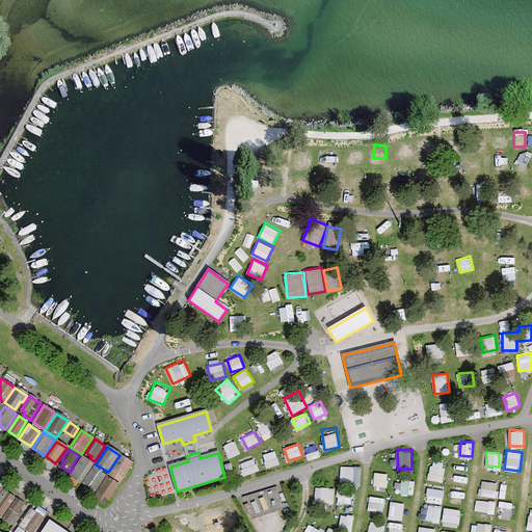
[(91,461),(83,456),(71,474),(82,481),(90,468),(88,466),(91,461)]
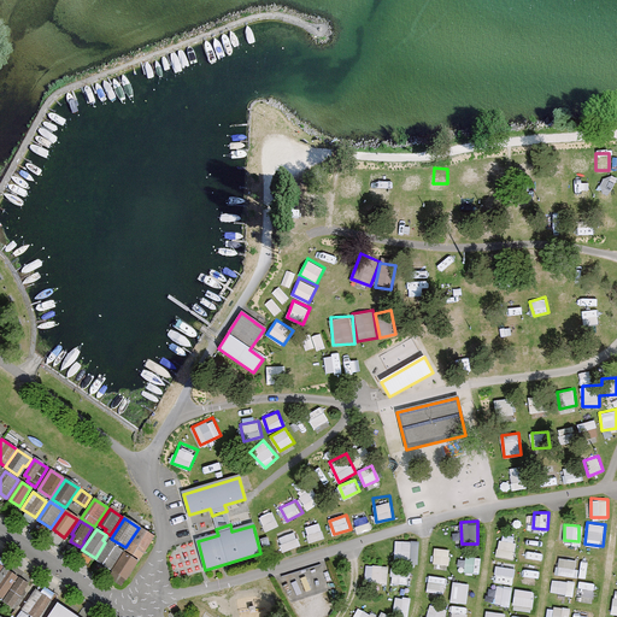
[(140,529),(127,551),(140,558),(153,538),(140,529)]
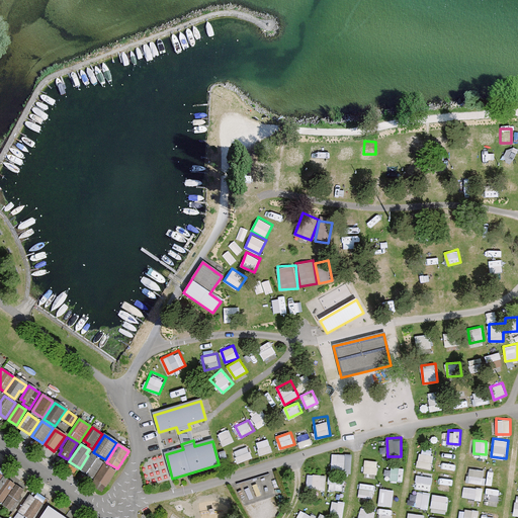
[(440,447),(438,461),(452,462),(454,449),(440,447)]
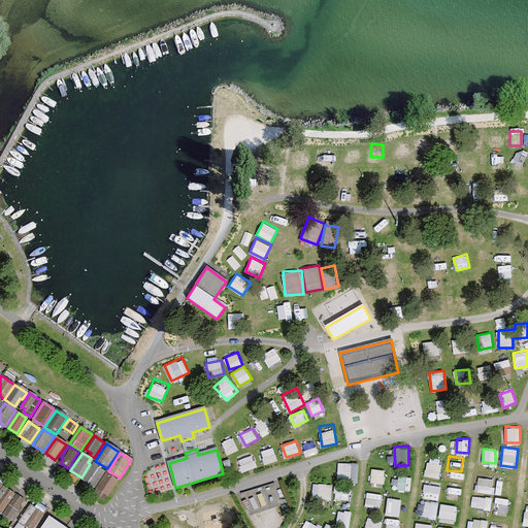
[(425,475),(438,477),(442,459),(428,457),(425,475)]
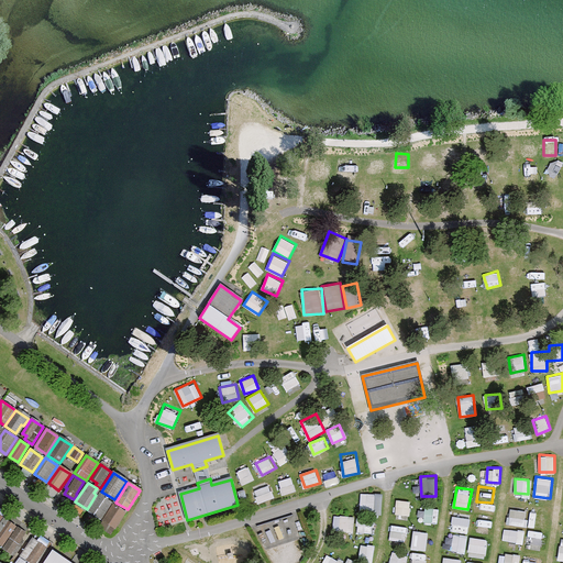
[(383,514),(383,493),(361,492),(360,512),(383,514)]
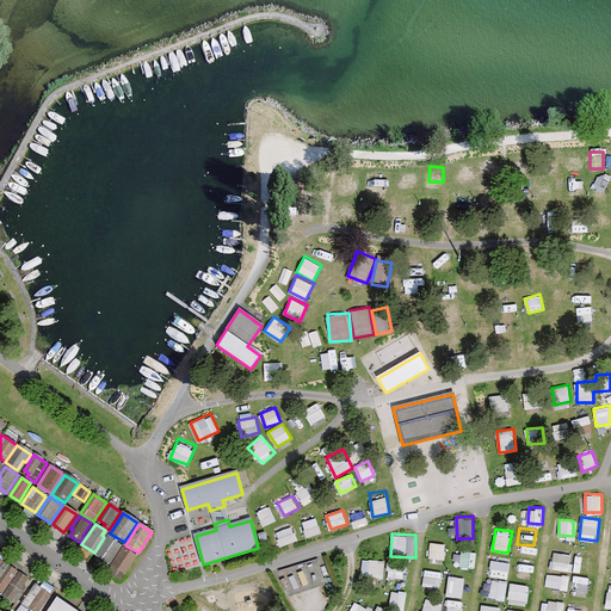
[(123,547),(107,536),(96,555),(112,565),(122,549),(123,547)]
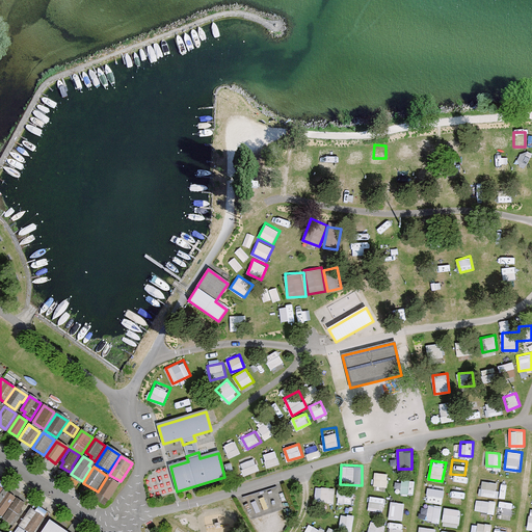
[(374,485),(388,486),(388,473),(374,472),(374,485)]
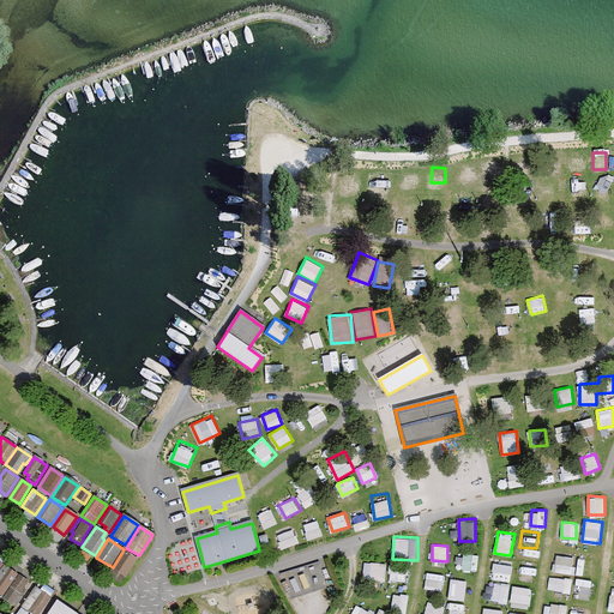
[(126,576),(136,559),(122,552),(113,567),(126,576)]
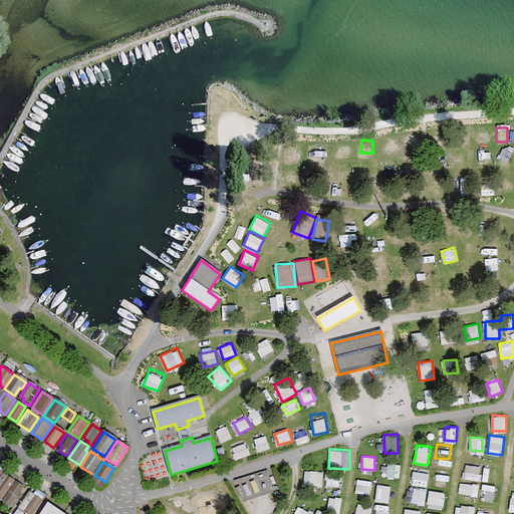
[(497,479),(497,463),(485,462),(485,479),(497,479)]
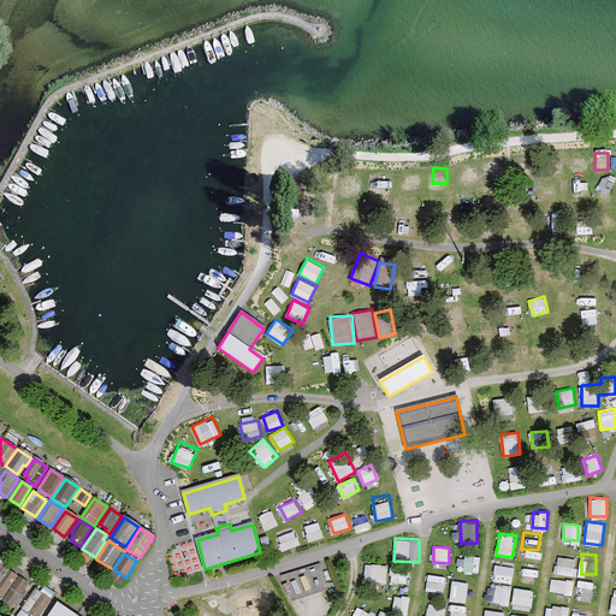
[(463,556),(463,570),(479,570),(479,556),(463,556)]
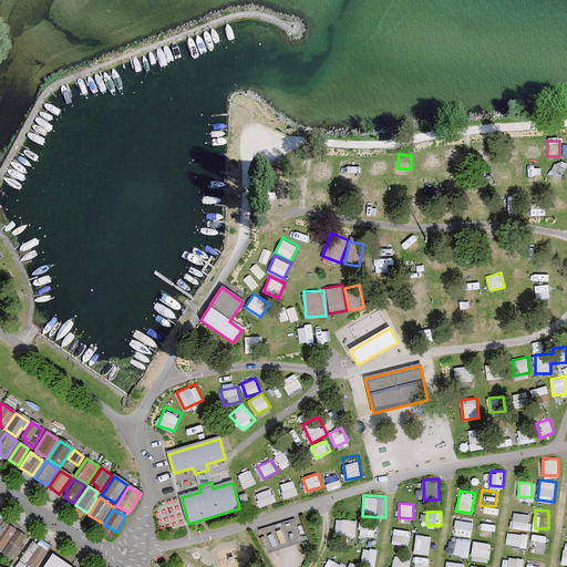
[(514,513),(512,527),(527,528),(529,515),(514,513)]
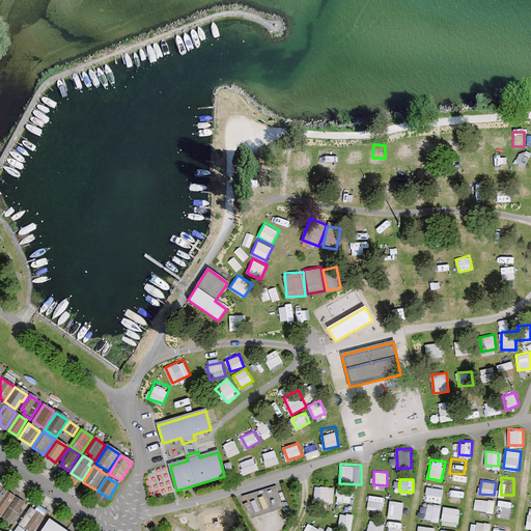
[(314,499),(334,500),(334,485),(314,485),(314,499)]
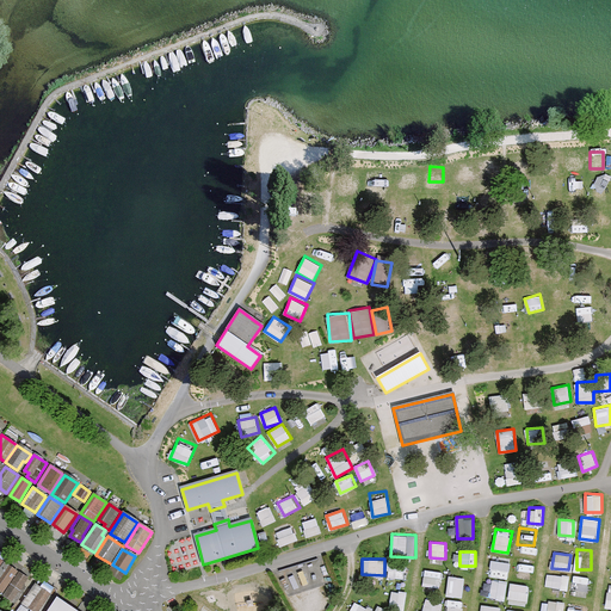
[(18,569),(2,560),(0,563),(0,591),(2,593),(18,569)]
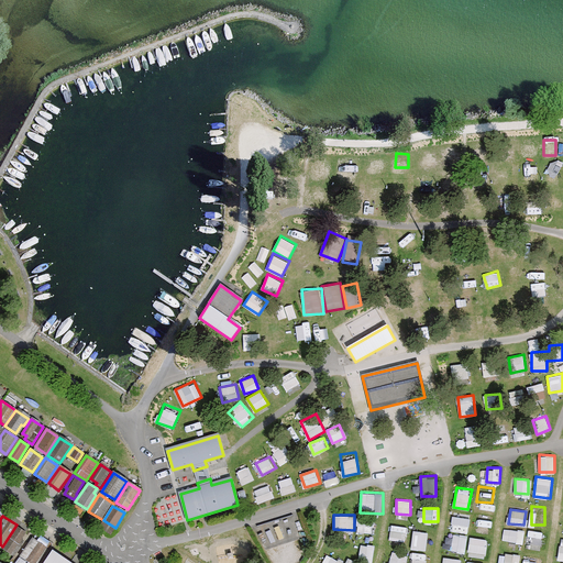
[(359,518),(357,531),(374,532),(374,519),(359,518)]
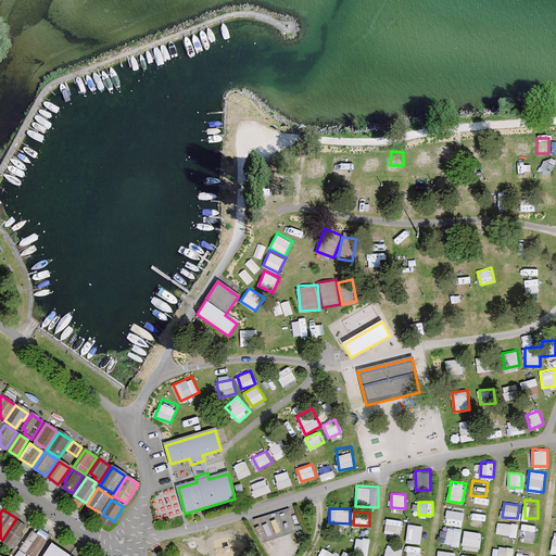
[(384,531),(401,534),(403,519),(387,517),(384,531)]
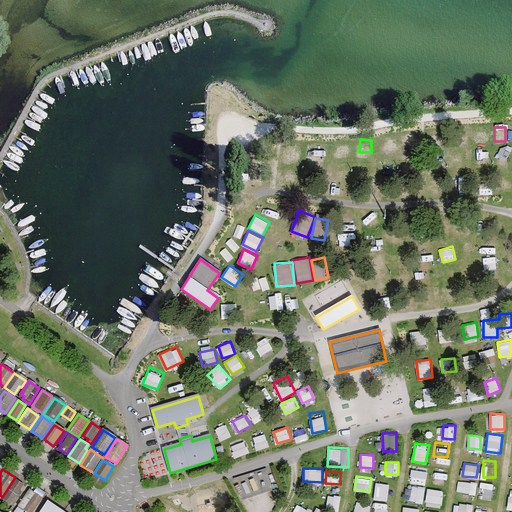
[(27,485),(15,477),(2,497),(14,505),(27,485)]
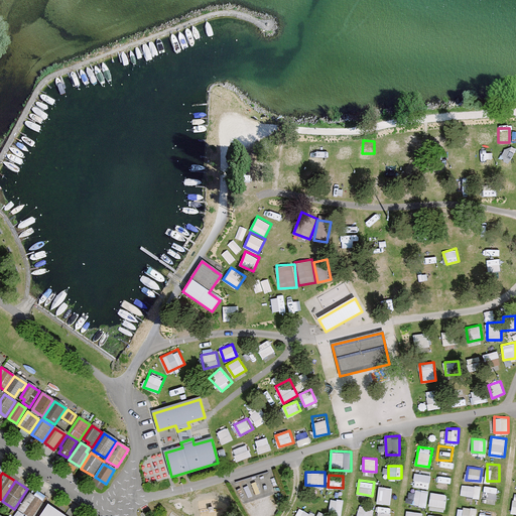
[(379,485),(377,502),(390,504),(392,487),(379,485)]
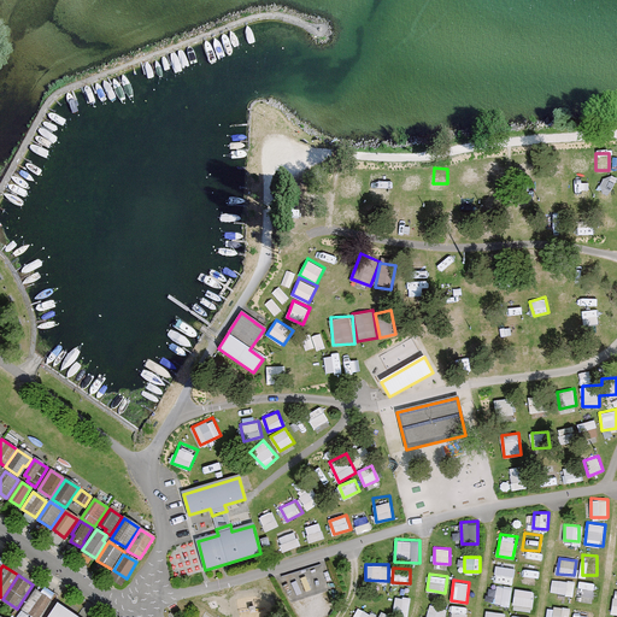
[(507,605),(512,588),(498,585),(493,601),(507,605)]
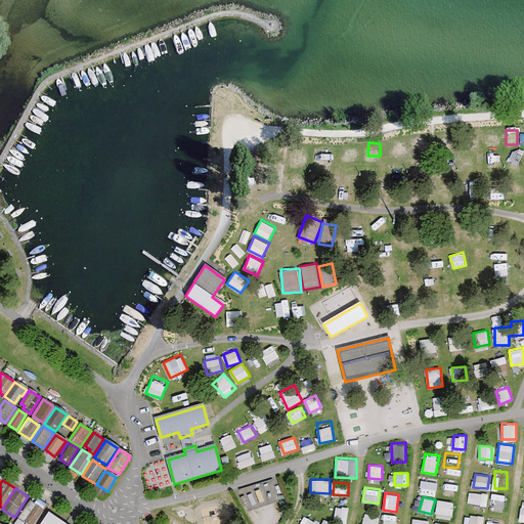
[(436,519),(452,519),(452,500),(437,499),(436,519)]
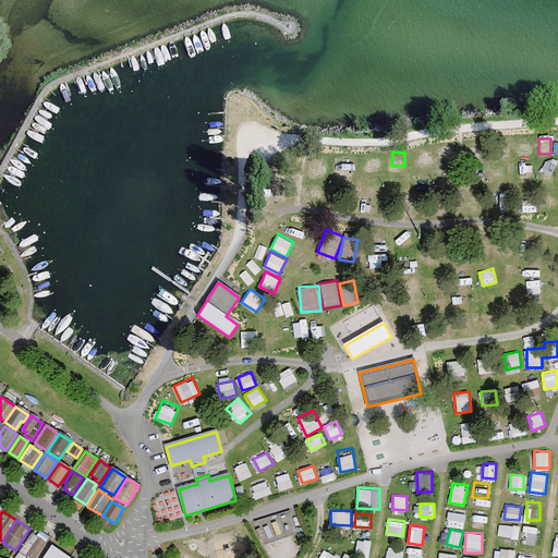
[(36,557),(47,543),(33,533),(19,552),(29,557),(36,557)]
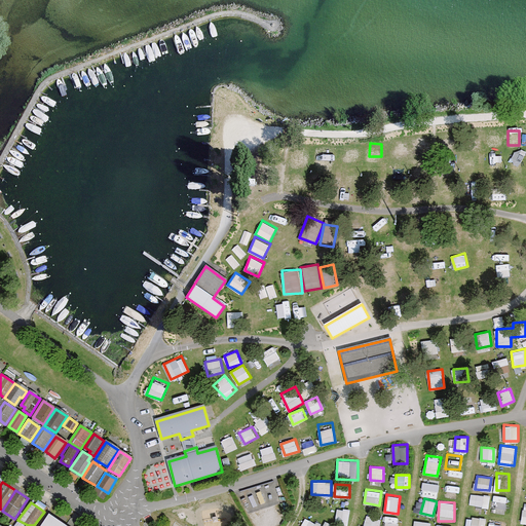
[(68,525),(48,513),(39,525),(68,525)]
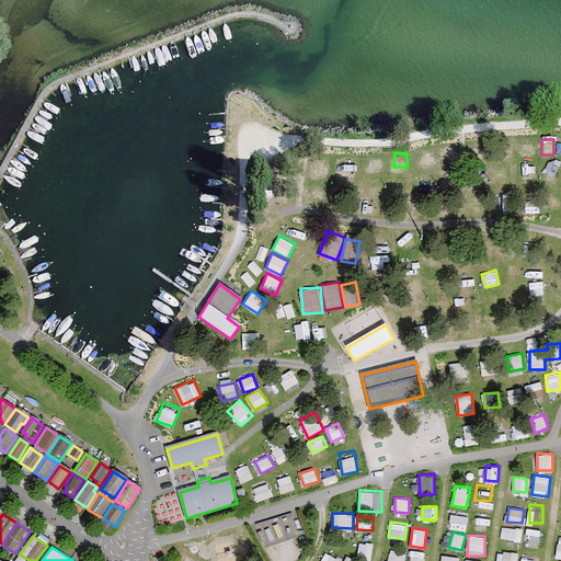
[(404,560),(408,553),(391,548),(386,560),(404,560)]
